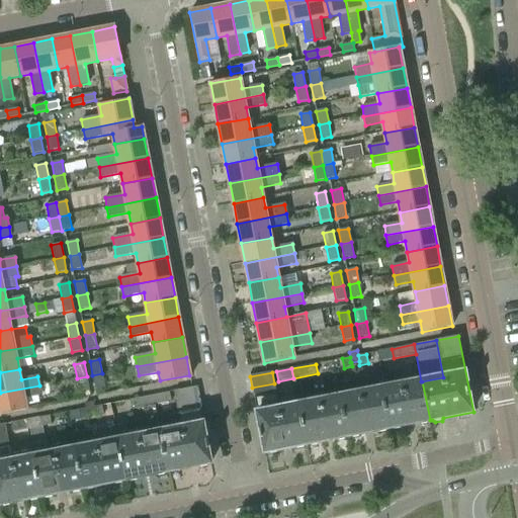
[(102,373),(92,375),(95,389),(105,387),(102,373)]
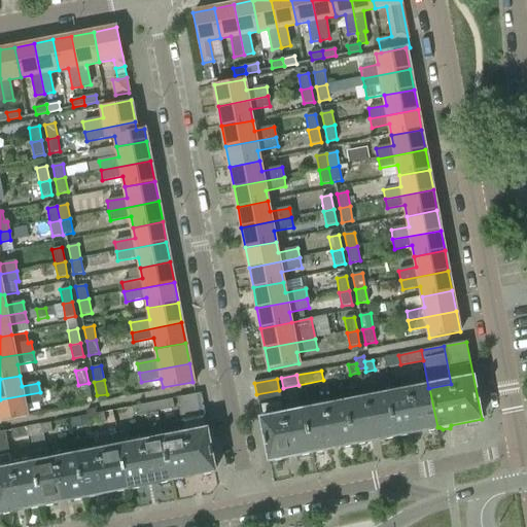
[(89,383),(78,385),(80,398),(91,397),(89,383)]
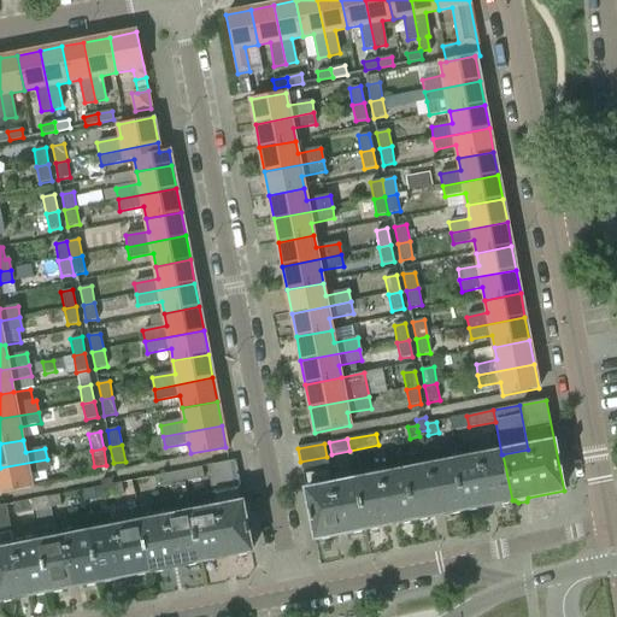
[(510,501),(512,500),(503,454),(501,454),(454,463),(464,510),(466,510),(470,512),(476,511),(477,507),(499,503),(501,506),(507,505),(510,501)]
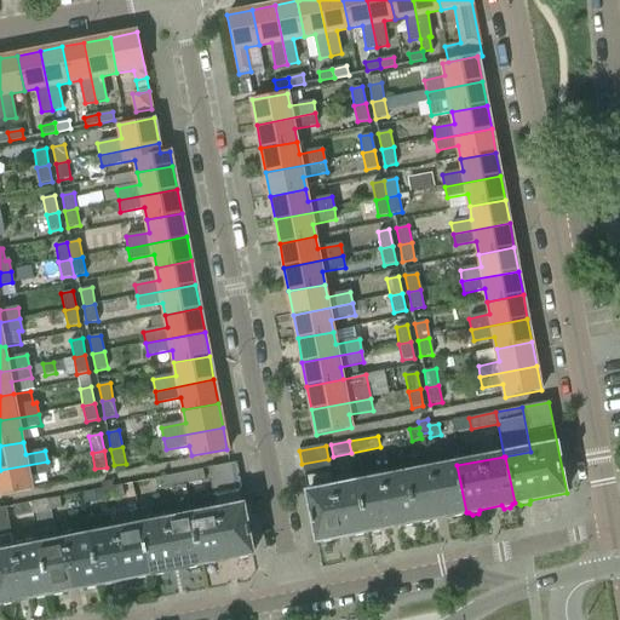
[(331,472),(328,459),(302,464),(304,477),(331,472)]
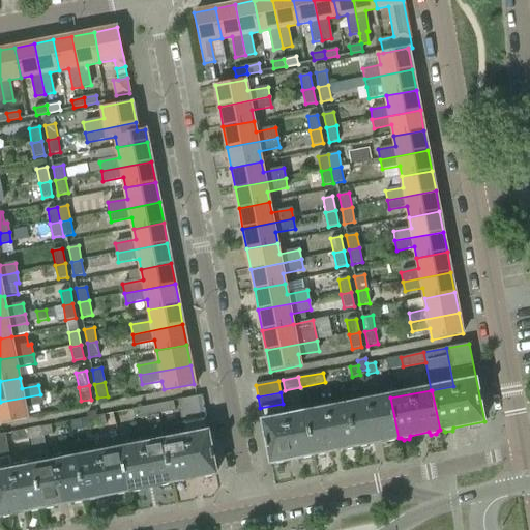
[(42,405),(40,394),(0,402),(0,423),(28,419),(26,408),(42,405)]
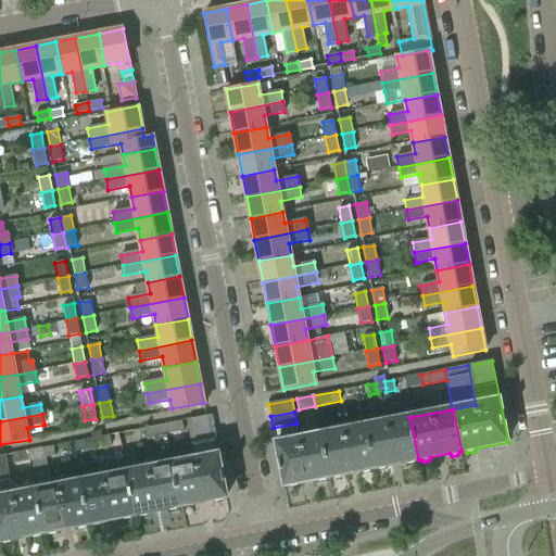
[(187,420),(189,432),(213,428),(211,416),(187,420)]
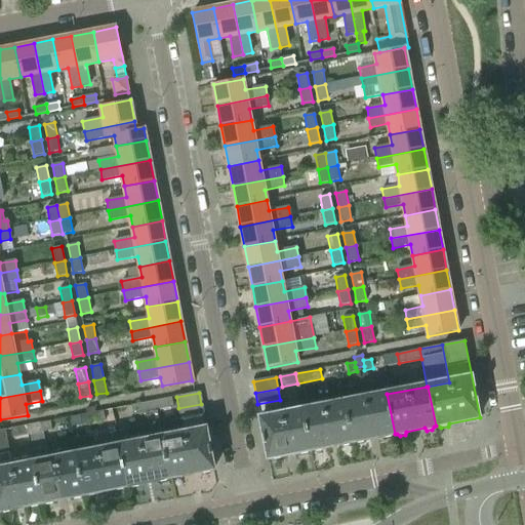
[(392,435),(395,434),(387,394),(345,402),(352,442),(354,442),(357,444),(364,443),(365,440),(381,437),(385,439),(391,438),(392,435)]
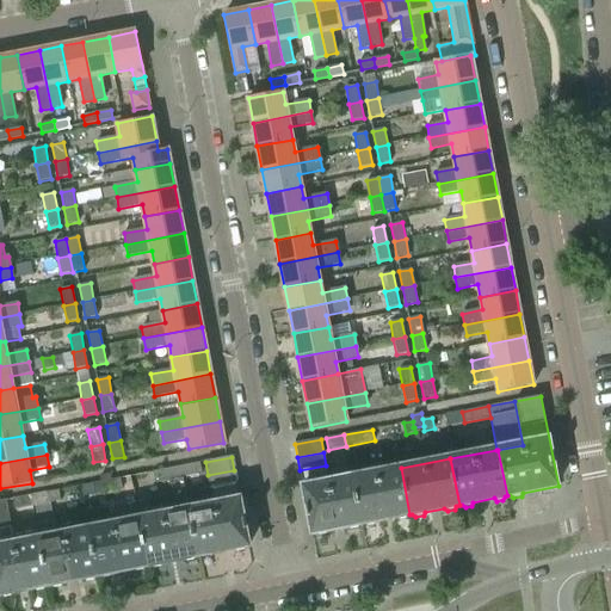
[(199,463),(190,464),(192,476),(202,474),(199,463)]
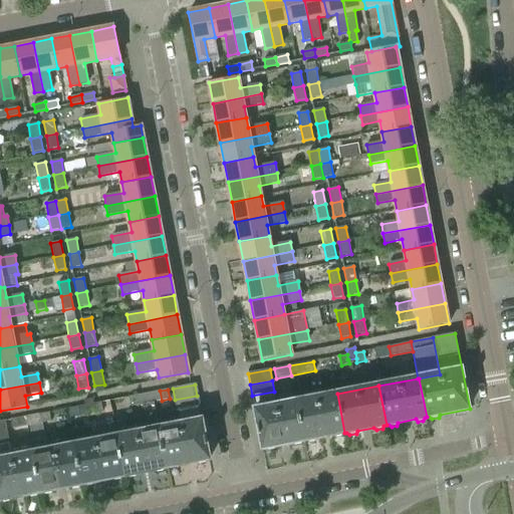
[(154,403),(162,401),(160,391),(152,393),(154,403)]
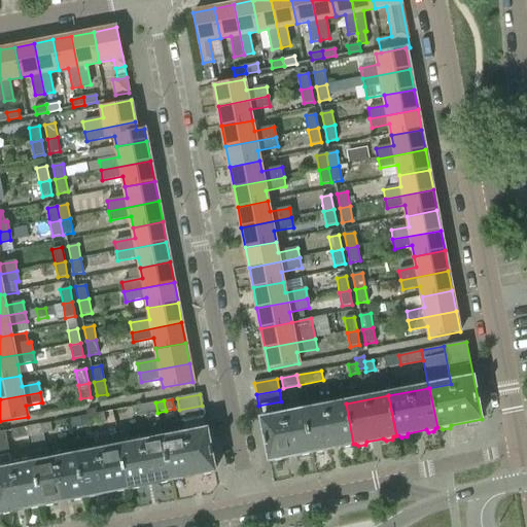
[(309,453),(311,452),(304,412),(284,416),(281,401),(258,406),(269,460),(273,459),(276,462),(280,461),(281,458),(300,454),(303,457),(308,456),(309,453)]
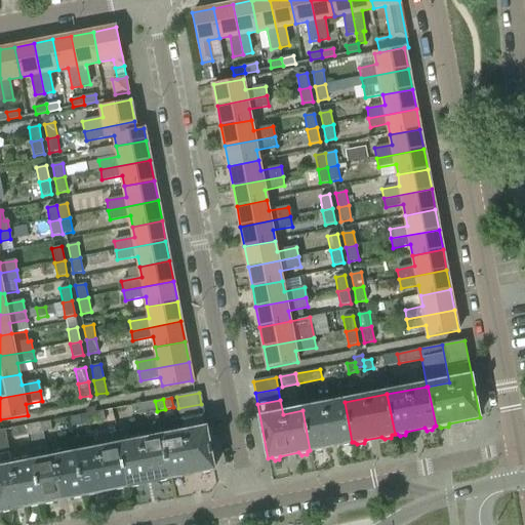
[(149,412),(157,411),(155,401),(147,402),(149,412)]
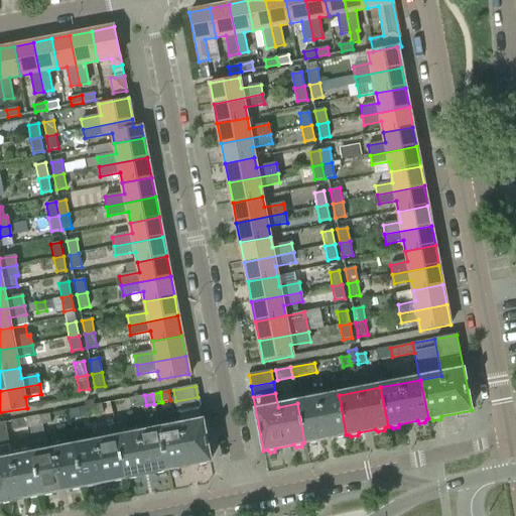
[(144,395),(137,397),(139,407),(146,405),(144,395)]
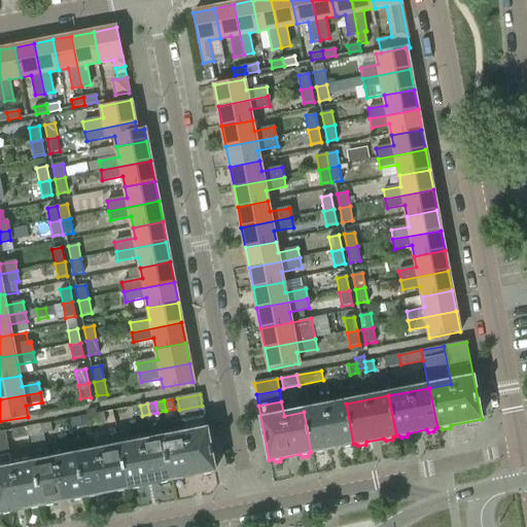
[(351,445),(353,444),(346,403),(304,412),(311,452),(315,452),(317,454),(323,453),(324,450),(342,446),(345,449),(350,448),(351,445)]
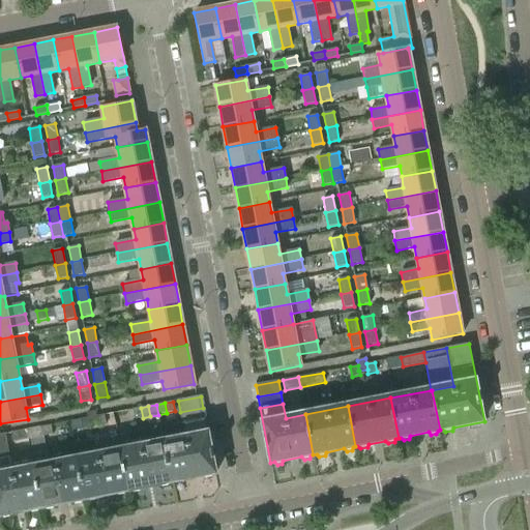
[(135,419),(143,418),(141,408),(133,409),(135,419)]
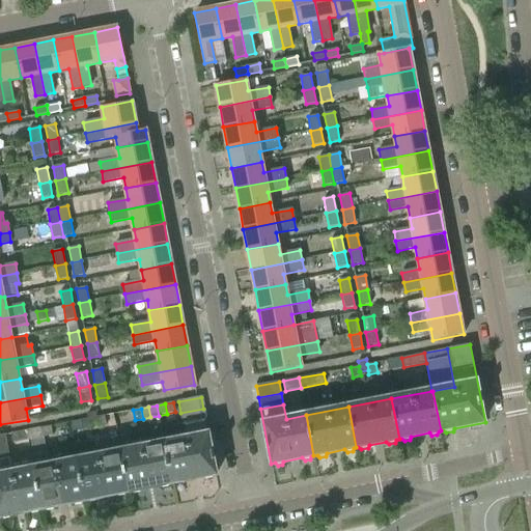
[(180,413),(183,424),(206,419),(203,409),(180,413)]
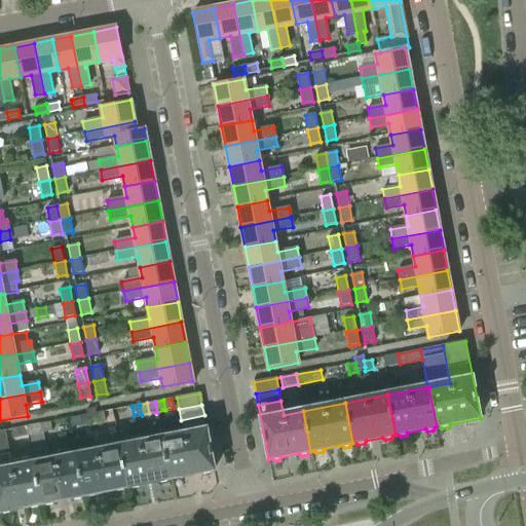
[(88,420),(96,418),(97,418),(96,413),(95,408),(86,410),(87,415),(88,420)]
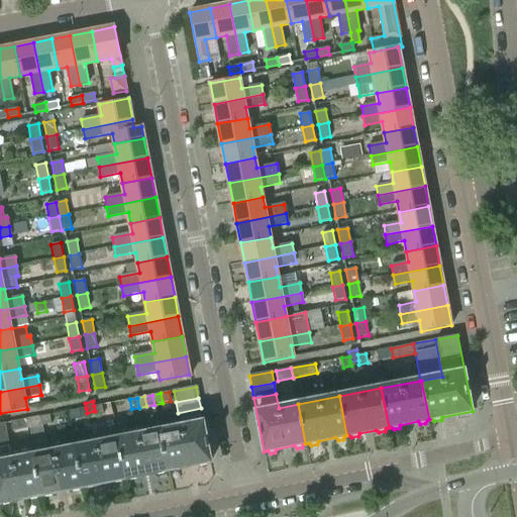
[(102,405),(94,406),(95,411),(94,411),(95,416),(104,414),(102,405)]
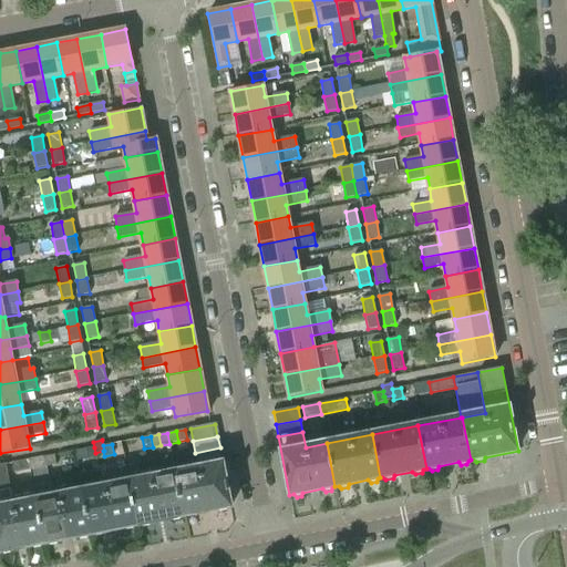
[(96,457),(95,453),(94,447),(85,449),(88,460),(96,457)]
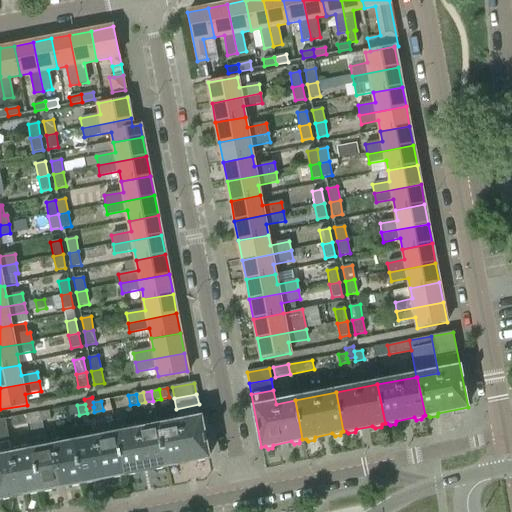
[(209,457),(199,404),(176,409),(168,410),(171,423),(158,426),(166,466),(168,465),(171,468),(177,467),(179,463),(196,460),(198,462),(205,461),(207,458),(209,457)]
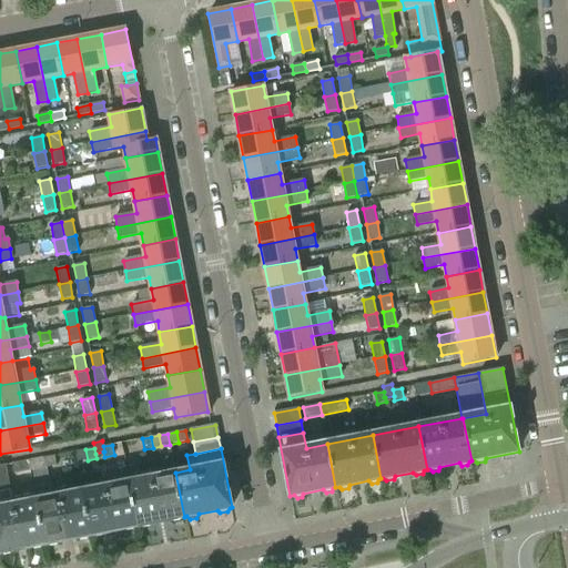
[(46,457),(48,468),(57,466),(54,456),(46,457)]
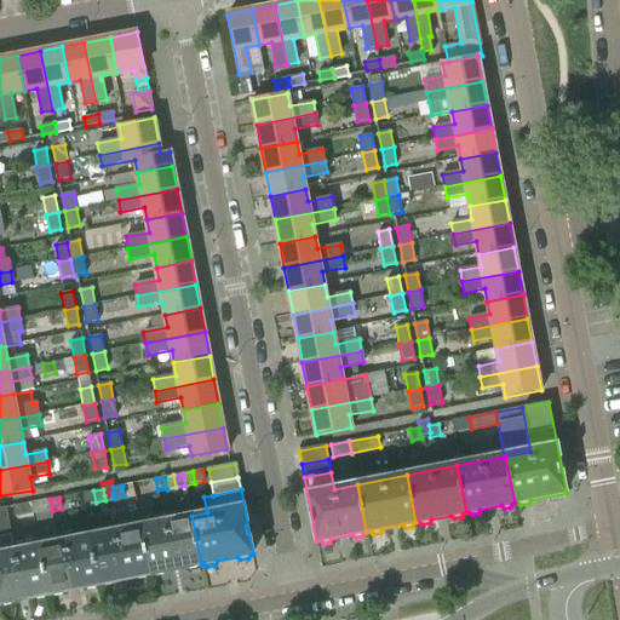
[(42,512),(52,511),(50,499),(40,501),(42,512)]
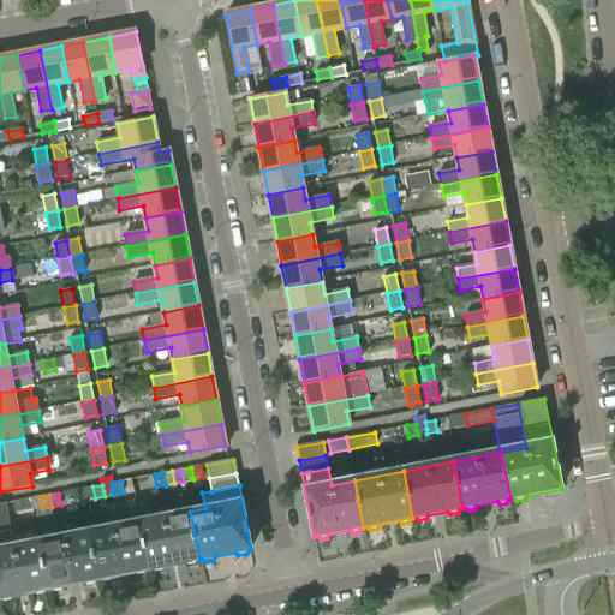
[(40,497),(31,499),(34,509),(42,508),(40,497)]
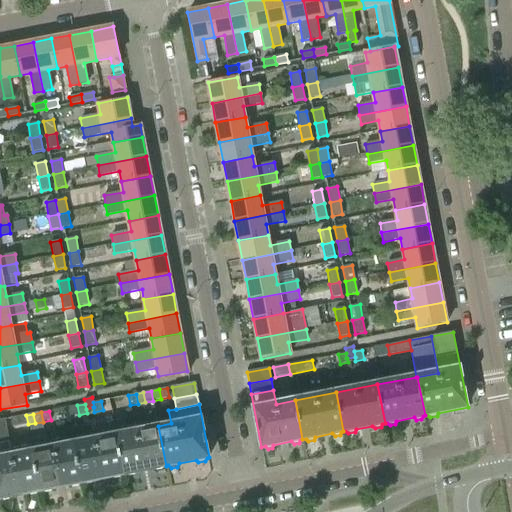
[(28,424),(26,415),(18,417),(20,426),(28,424)]
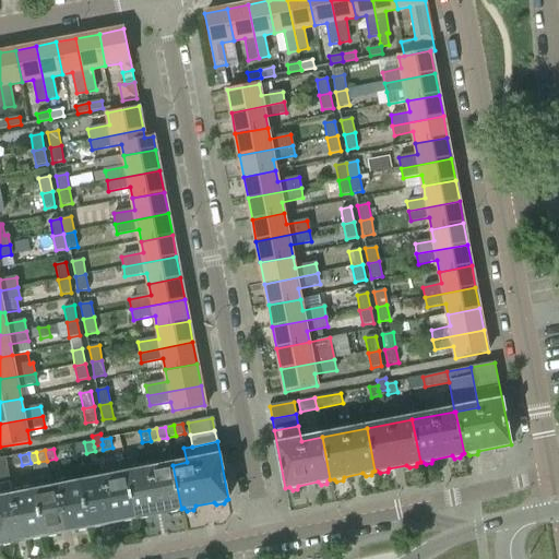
[(13,467),(22,465),(20,455),(11,456),(13,467)]
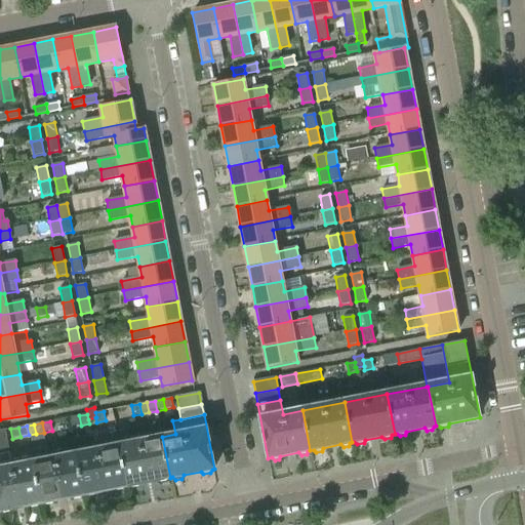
[(168,478),(170,478),(162,437),(118,445),(126,486),(130,486),(132,488),(138,487),(139,484),(158,480),(161,483),(167,482),(168,478)]
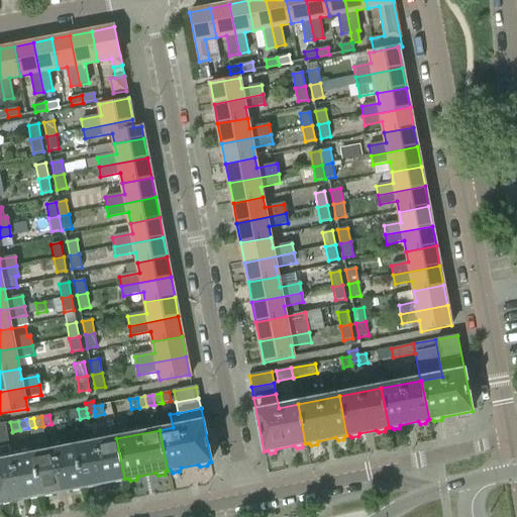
[(0,435),(0,447),(9,446),(7,434),(0,435)]
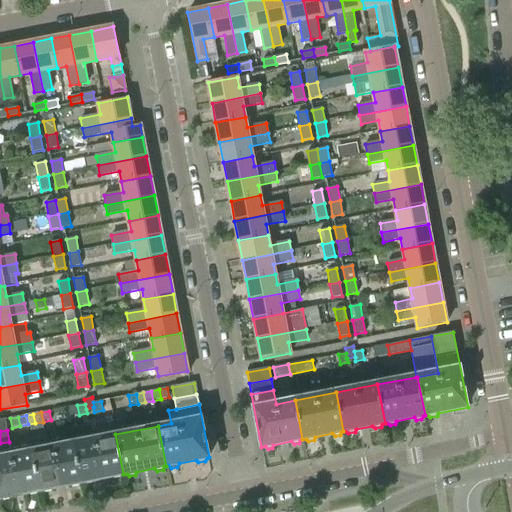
[(123,474),(115,434),(74,442),(82,483),(84,482),(87,485),(93,483),(94,480),(113,477),(115,479),(122,478),(123,474)]
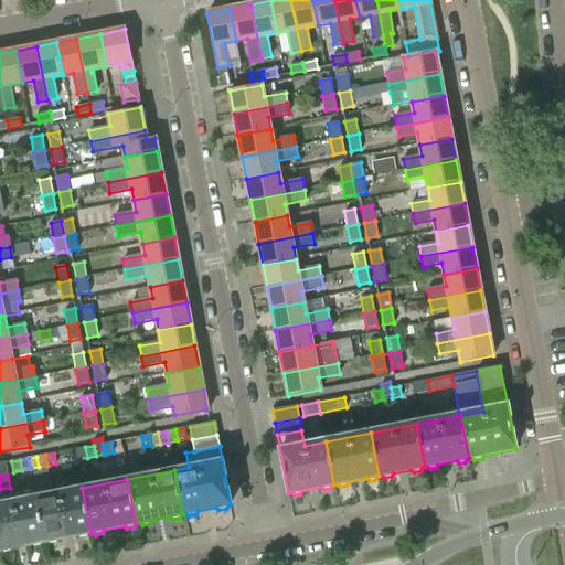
[(42,542),(45,542),(36,497),(13,502),(10,488),(0,489),(0,550),(1,550),(4,553),(10,552),(12,547),(32,544),(34,546),(41,545),(42,542)]
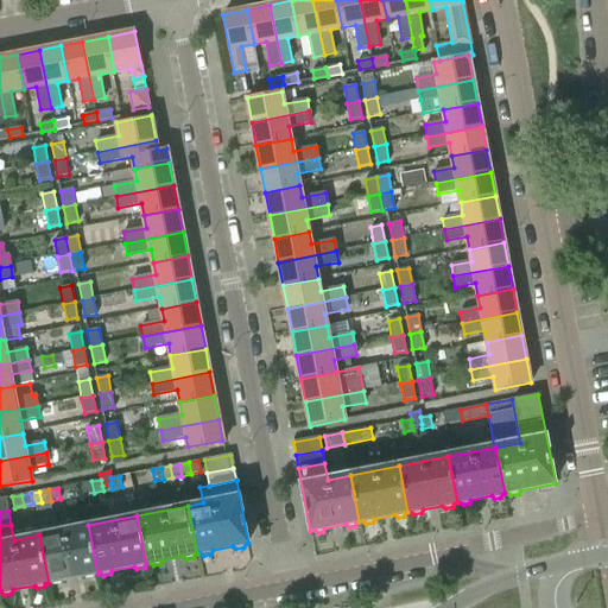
[(95,574),(97,574),(88,525),(39,534),(49,583),(51,582),(55,586),(62,583),(63,580),(83,576),(87,578),(94,577),(95,574)]
